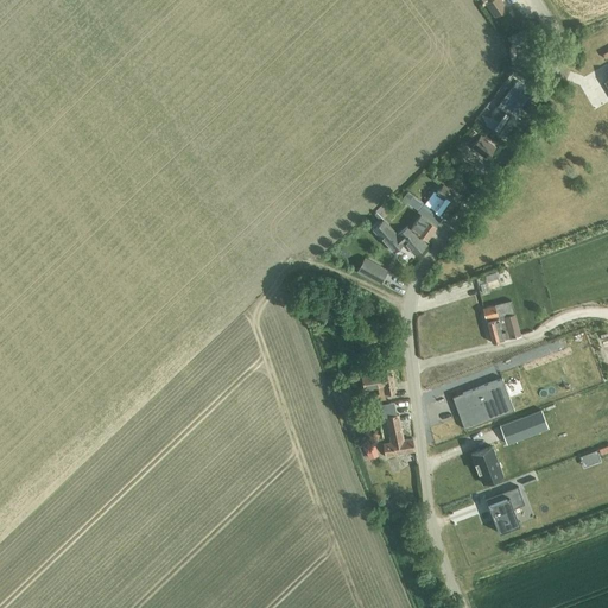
[(491,0),(486,4),(494,17),(507,8),(500,0),(491,0)]
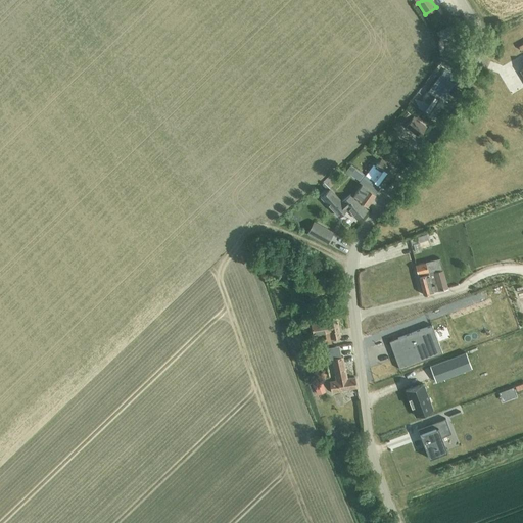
[(452,25),(436,33),(440,40),(456,32),(452,25)]
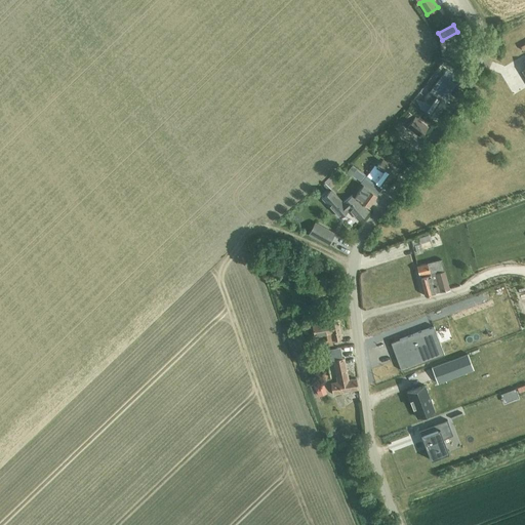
[(425,112),(434,118),(445,102),(445,101),(455,84),(442,75),(430,91),(430,90),(423,99),(431,104),(425,112)]
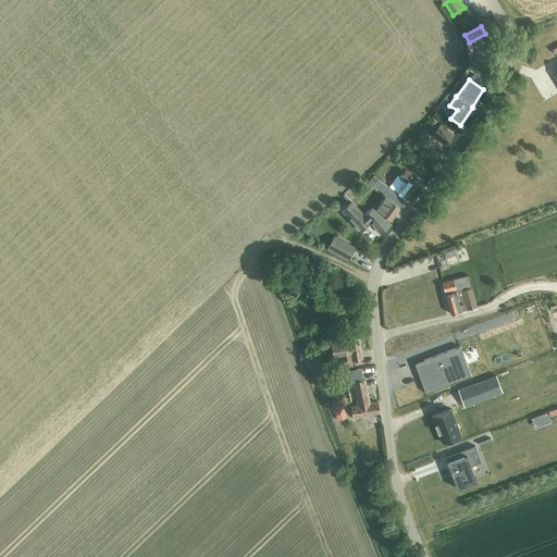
[(432,135),(445,146),(454,135),(440,124),(432,135)]
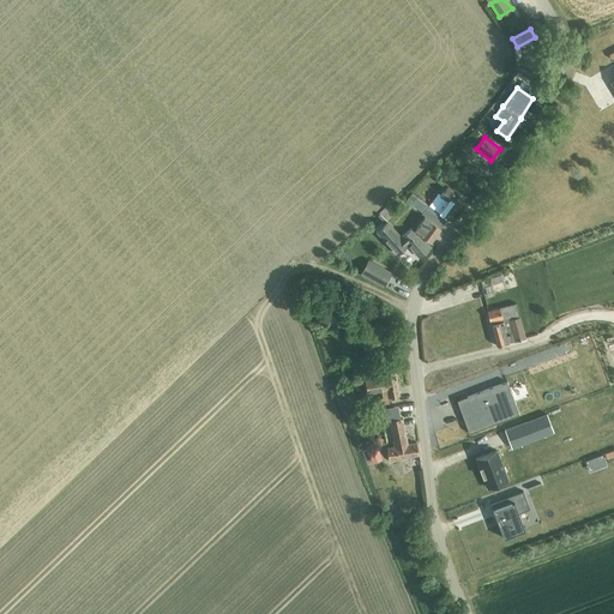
[(429,206),(447,220),(449,220),(457,208),(463,199),(446,187),(440,196),(438,193),(429,206)]
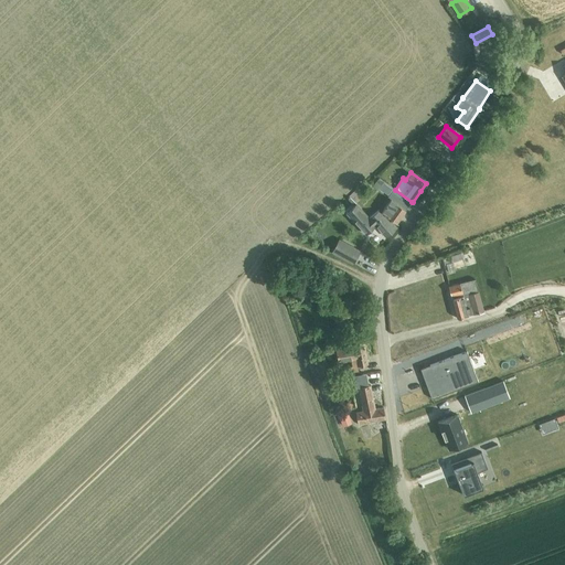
[(392,198),(382,212),(396,222),(412,202),(394,189),(388,195),(392,198)]
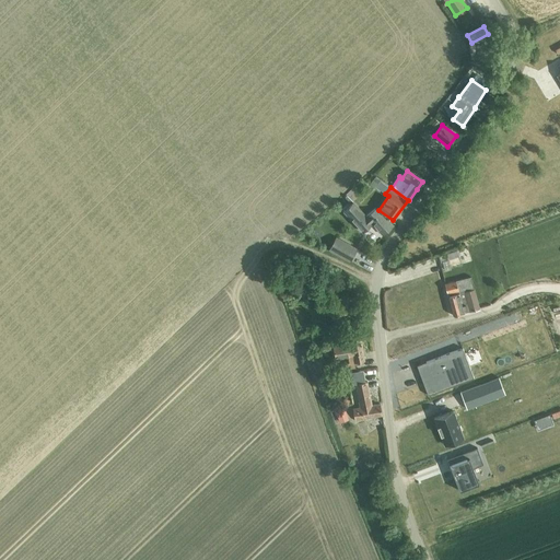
[(362,232),(366,228),(372,223),(383,235),(394,225),(388,220),(386,222),(378,214),(376,210),(374,209),(365,217),(358,208),(348,217),(362,232)]
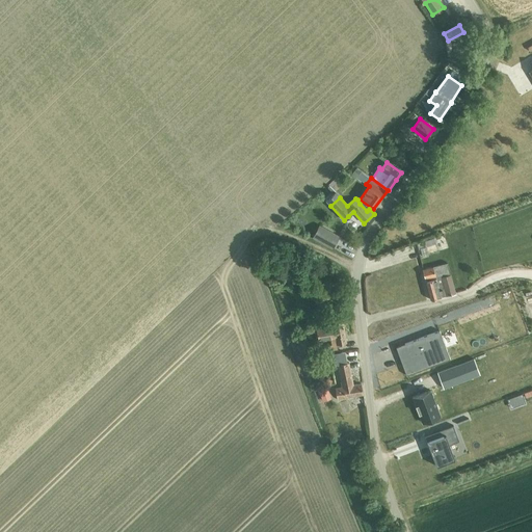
[(318,227),(312,239),(331,250),(339,237),(318,227)]
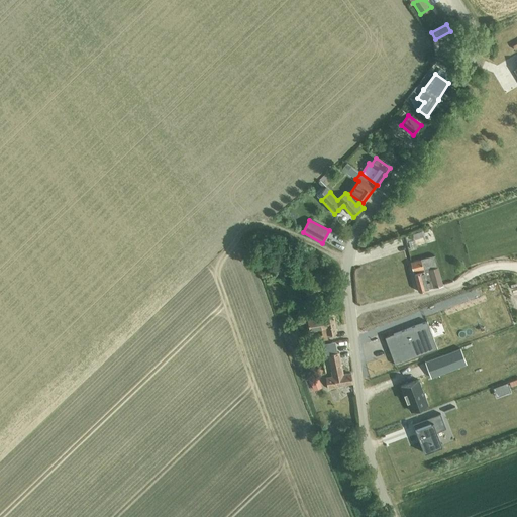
[(424,247),(426,253),(438,250),(436,243),(424,247)]
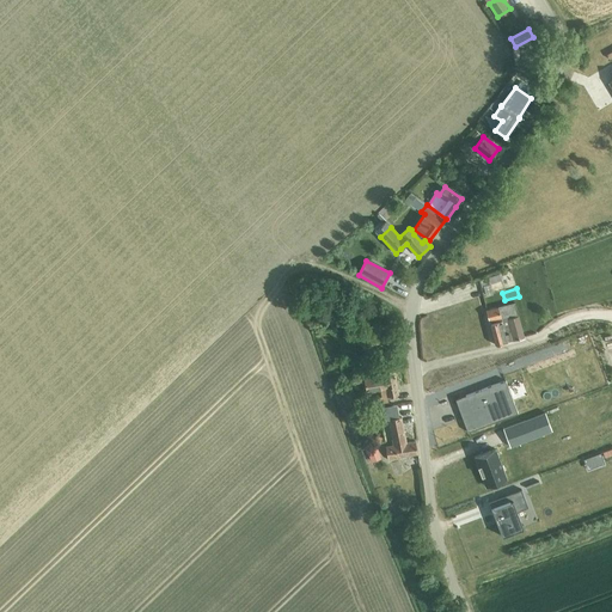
[(495,346),(524,337),(514,303),(487,310),(495,346)]
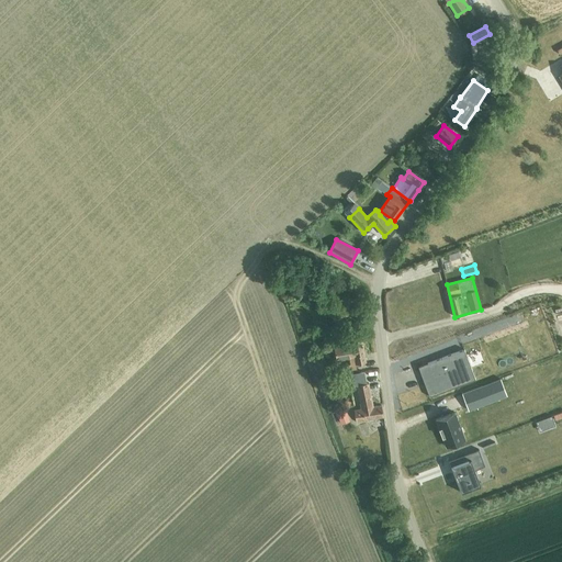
[(336,352),(336,356),(337,355),(338,360),(351,358),(352,364),(366,362),(362,339),(351,340),(352,345),(336,348),(337,352),(336,352)]
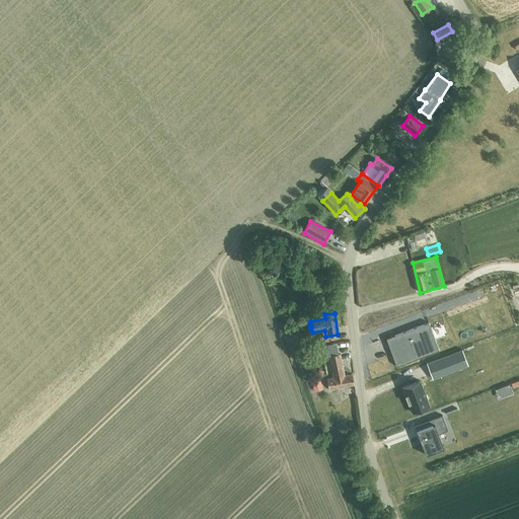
[(429,322),(386,339),(396,366),(439,351),(429,322)]
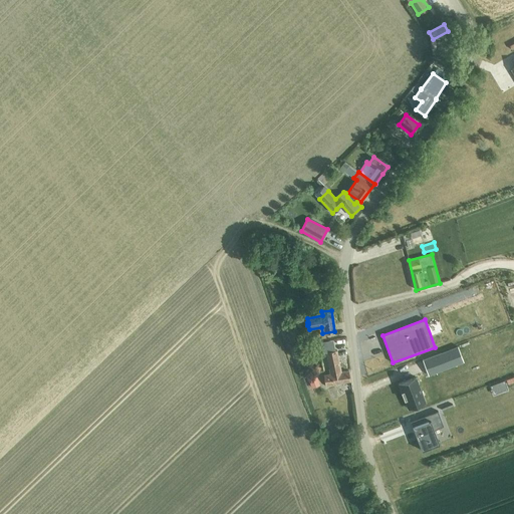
[(458,346),(423,359),(428,375),(464,361),(458,346)]
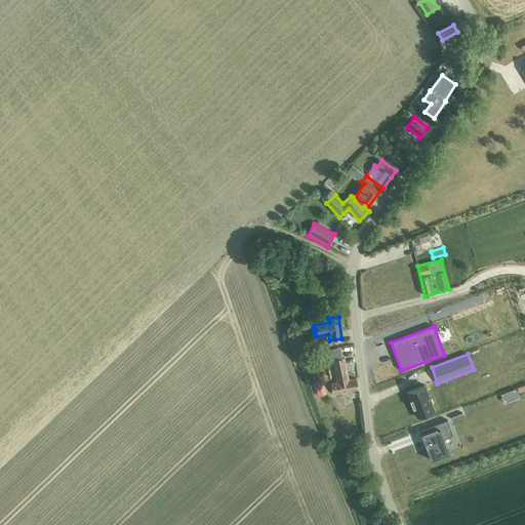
[(337,382),(330,384),(332,395),(356,390),(358,390),(358,385),(356,378),(355,378),(349,379),(344,358),(332,360),(337,382)]
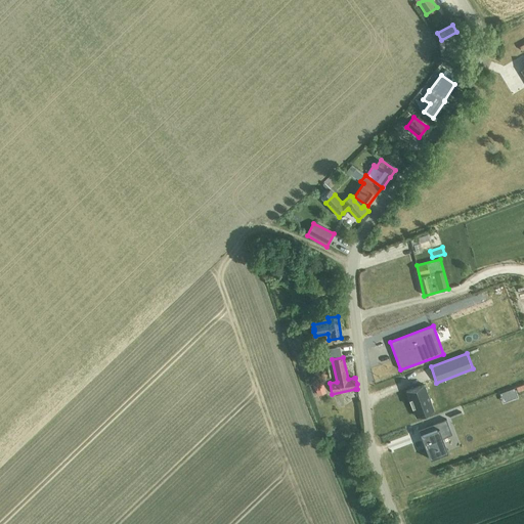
[(424,385),(406,391),(416,417),(434,409),(424,385)]
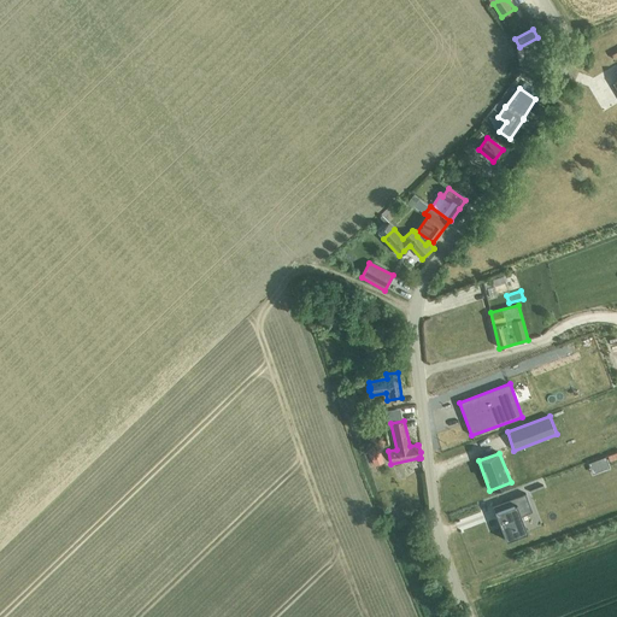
[(526,493),(493,506),(499,522),(501,521),(507,539),(505,540),(506,541),(528,533),(527,532),(524,533),(518,515),(529,510),(523,495),(526,494),(526,493)]
